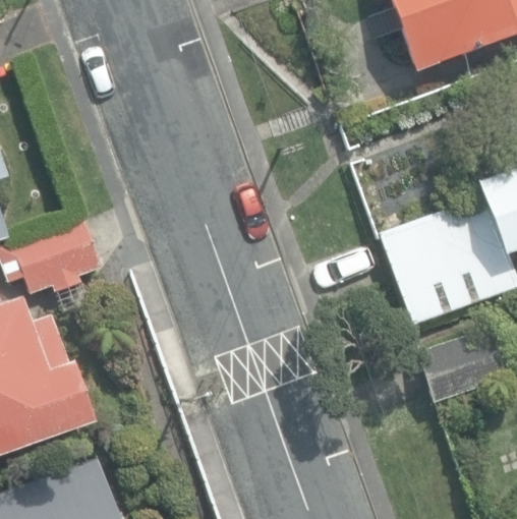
[(383,0),(409,74),(516,35),(516,0),(383,0)]
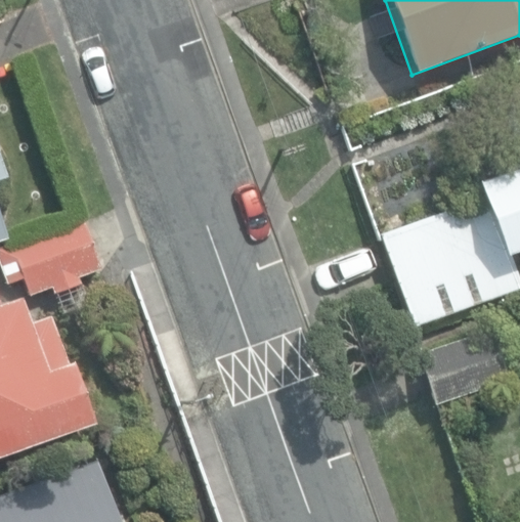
[(519,134),(511,137),(519,162),(519,169),(479,182),(484,200),(383,233),(414,325),(519,289),(519,269),(514,252),(519,250),(519,134)]
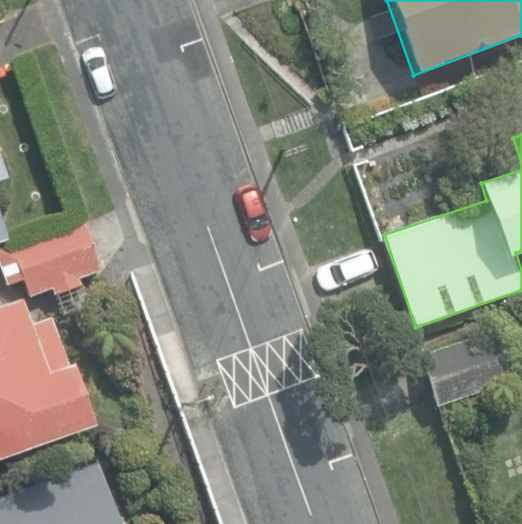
[(0,244),(4,242),(0,229),(0,183),(13,179),(0,139),(0,244)]
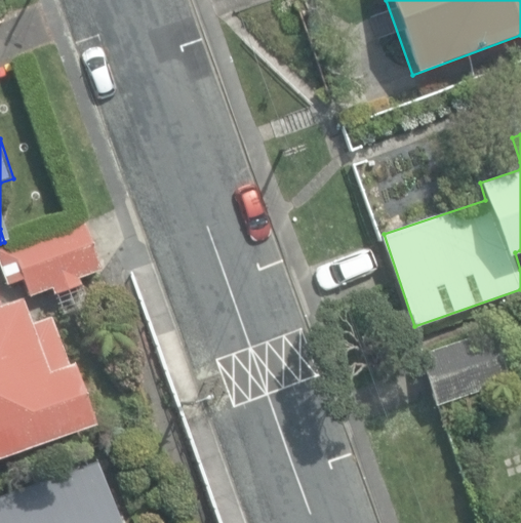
[(51,286),(54,293),(103,276),(81,217),(0,247),(0,255),(9,281),(25,275),(31,293),(51,286)]
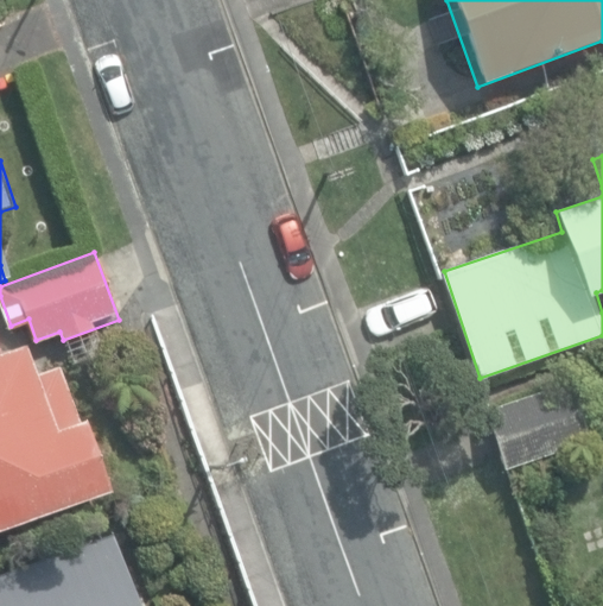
[(0,526),(112,488),(114,487),(90,417),(80,421),(61,366),(37,373),(27,346),(26,342),(1,351),(0,348),(0,526)]
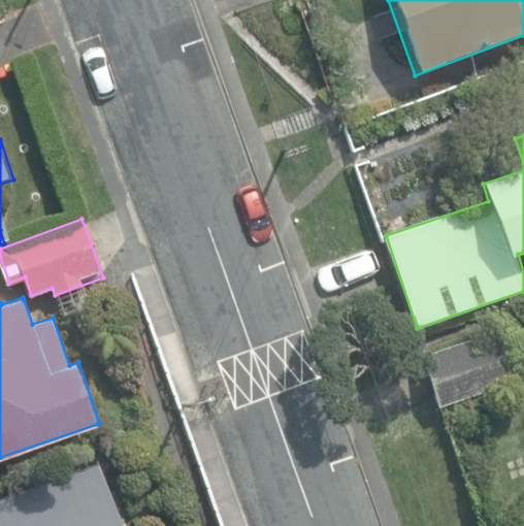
[(420,356),(437,409),(514,384),(496,330),(420,356)]
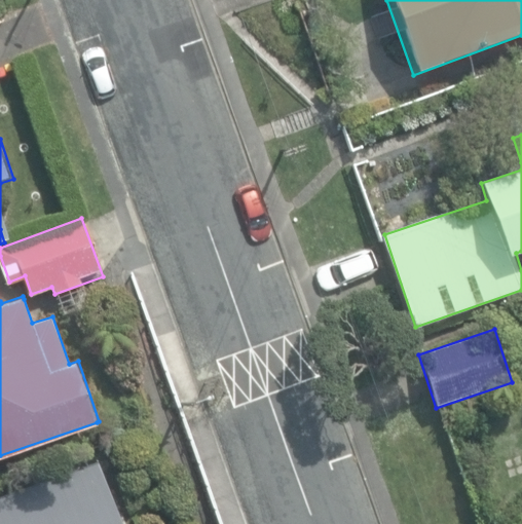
[(0,523),(119,523),(98,461),(0,494),(0,523)]
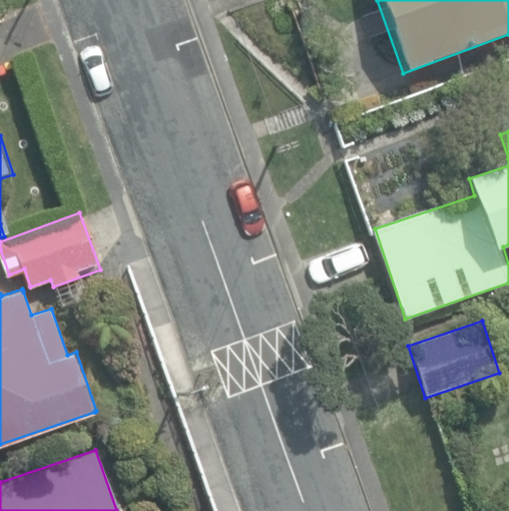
All buildings are outlined.
